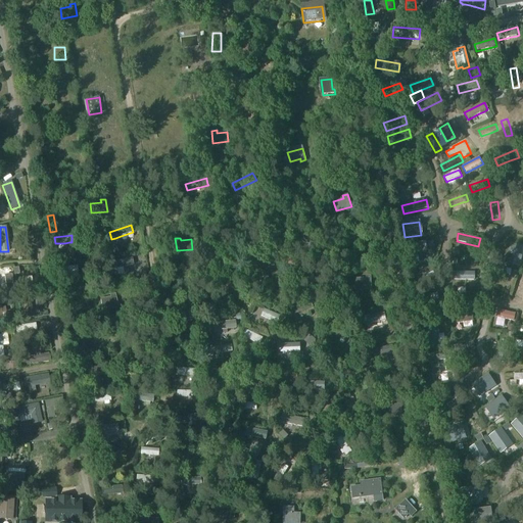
[(425,242),(410,245),(411,251),(420,250),(427,249),(425,242)]
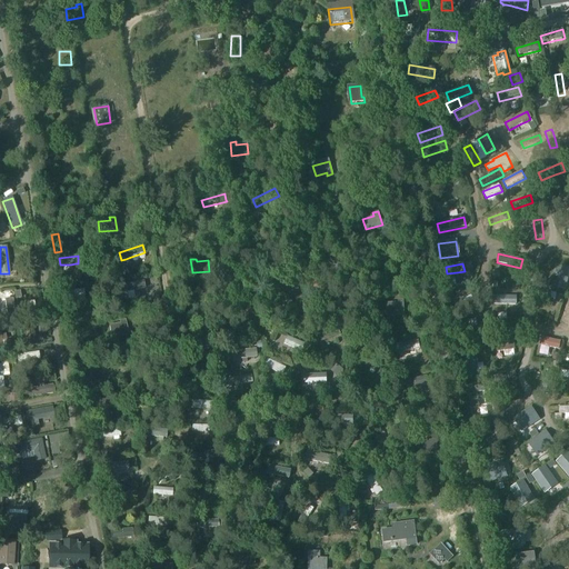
[(568,268),(562,267),(558,288),(566,290),(568,276),(568,268)]
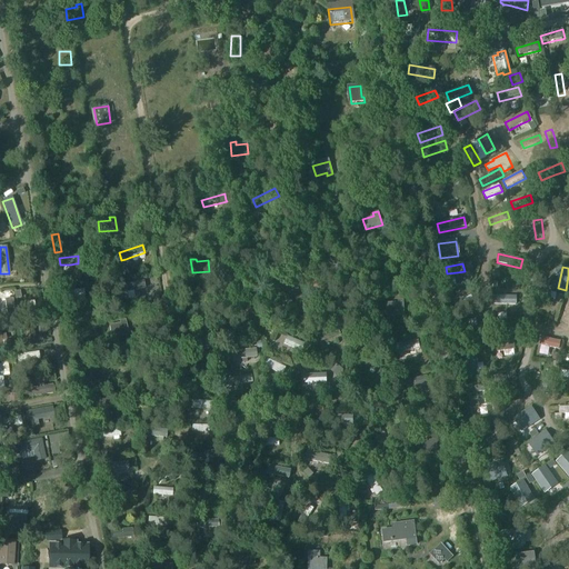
[(285,277),(279,278),(281,291),(298,288),(297,278),(285,279),(285,277)]
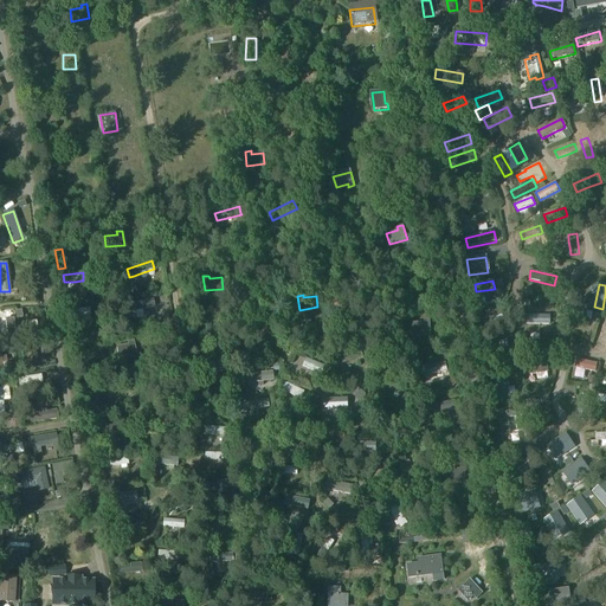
[(153,300),(127,305),(128,313),(135,311),(141,310),(155,308),(153,300)]
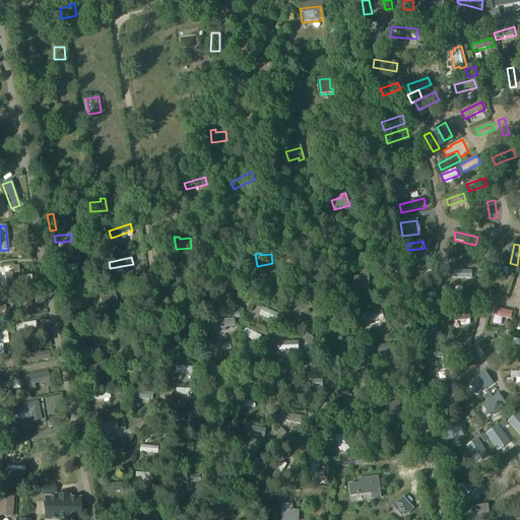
[(430,264),(412,268),(413,274),(419,273),(431,271),(430,264)]
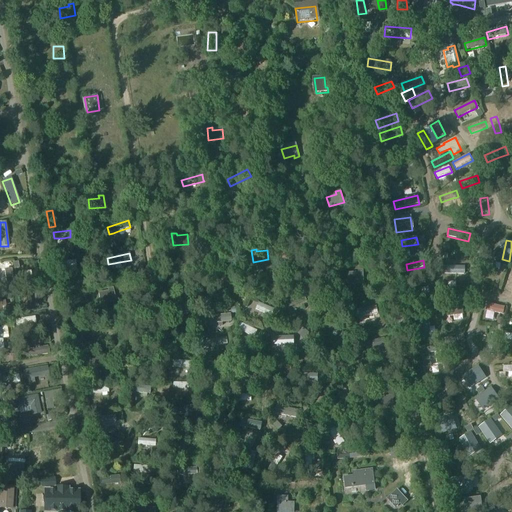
[(485,261),(483,267),(493,269),(498,270),(499,271),(500,264),(485,261)]
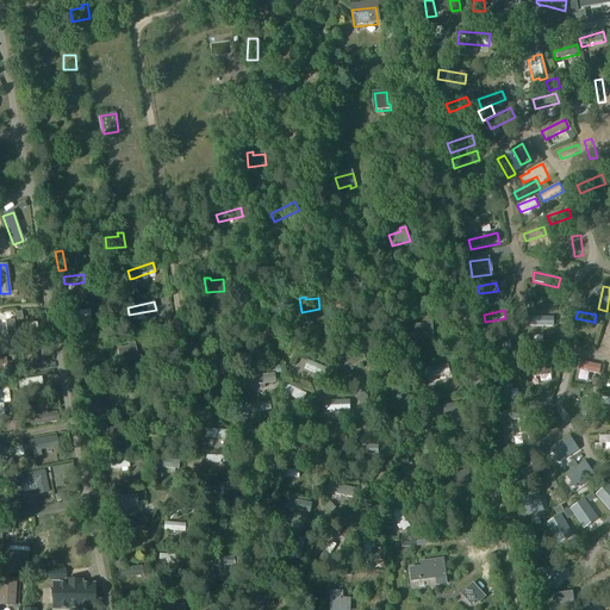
[(529,318),(528,328),(553,328),(553,318),(529,318)]
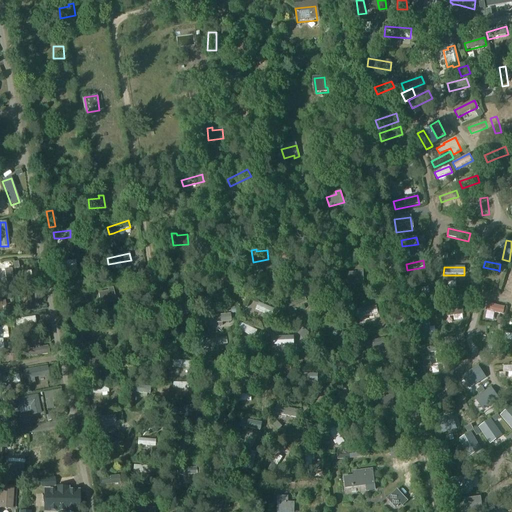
[(11,269),(4,270),(6,283),(7,292),(14,291),(11,269)]
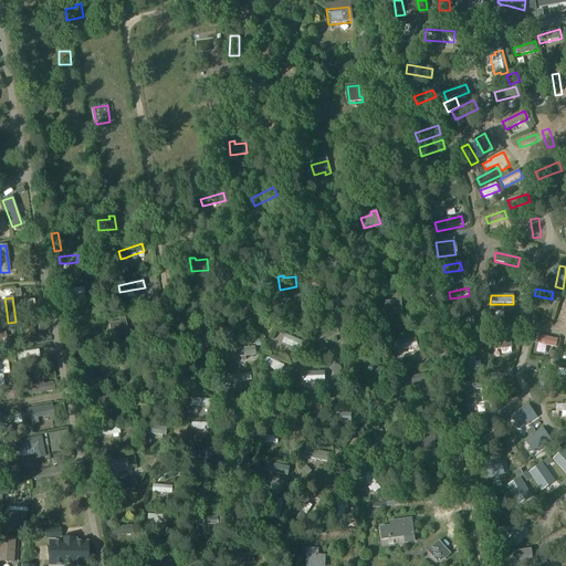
[(396,302),(385,302),(385,313),(402,312),(401,299),(396,299),(396,302)]
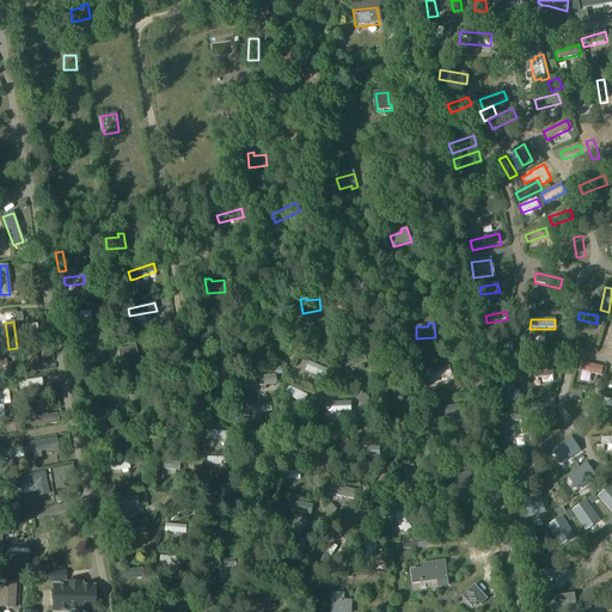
[(611,326),(607,325),(601,346),(611,349),(611,343),(611,326)]
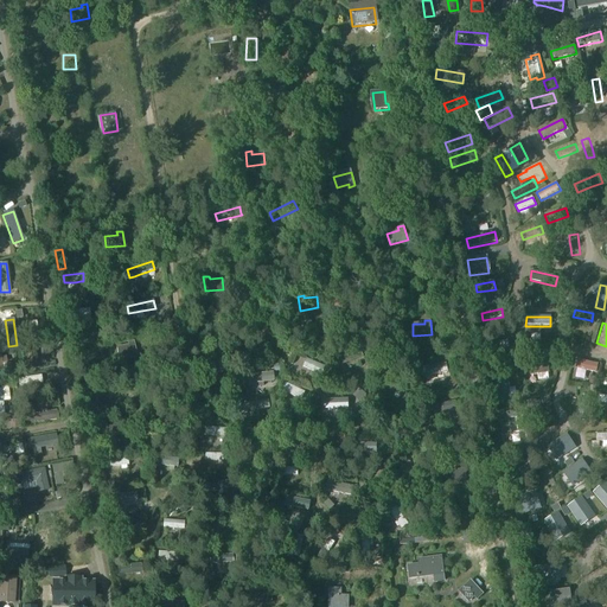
[(45,328),(20,333),(23,343),(48,338),(45,328)]
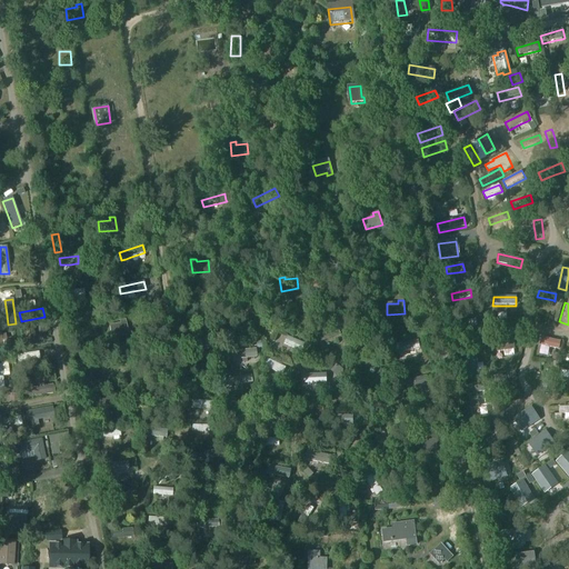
[(237,315),(218,319),(219,328),(239,323),(237,315)]
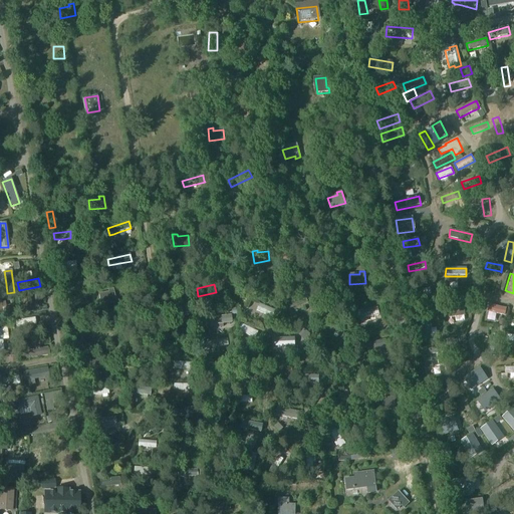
[(430,288),(412,293),(413,299),(422,296),(426,295),(431,294),(430,288)]
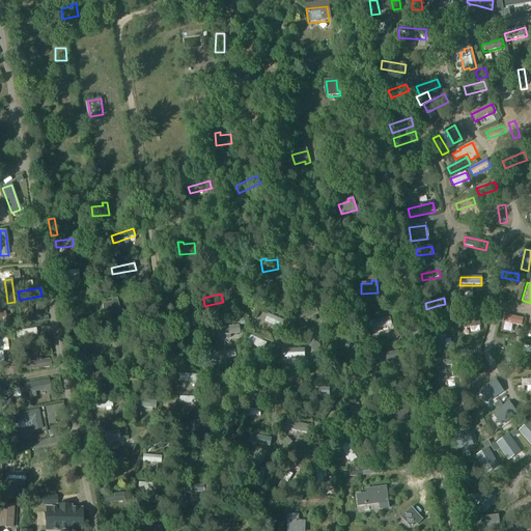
[(112,302),(102,304),(104,314),(119,311),(117,299),(112,300),(112,302)]
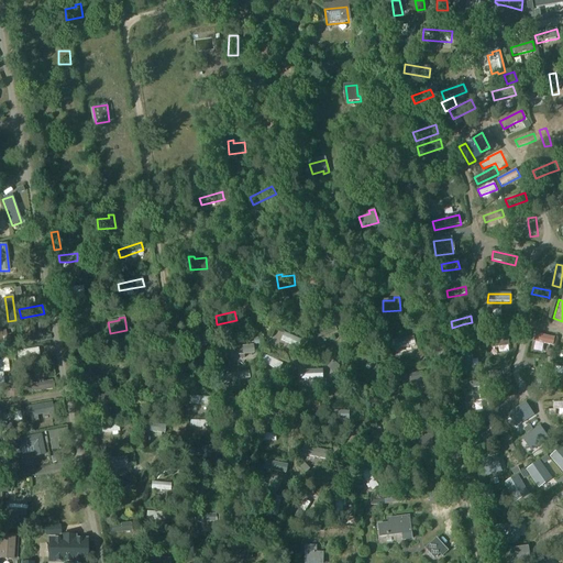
[(32,321),(22,322),(25,343),(36,342),(32,321)]
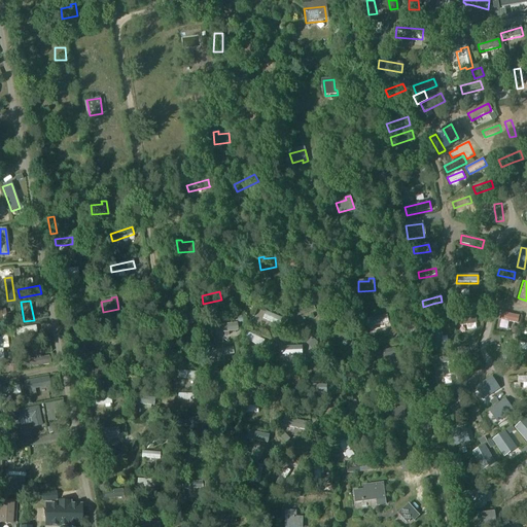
[(313,304),(292,311),(295,318),(315,310),(313,304)]
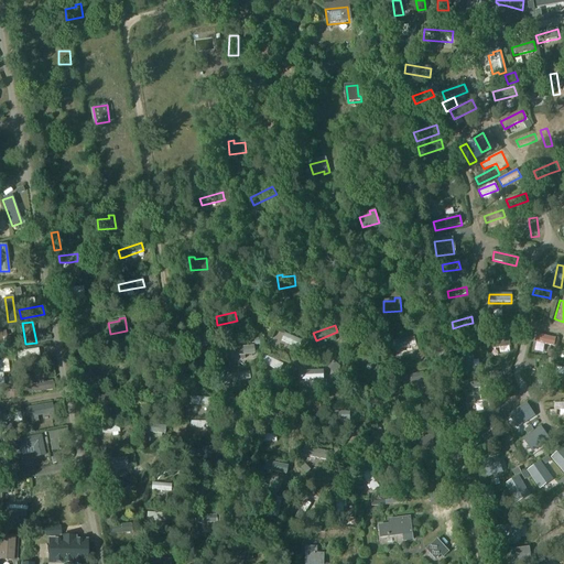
[(513,325),(492,328),(494,336),(514,333),(513,325)]
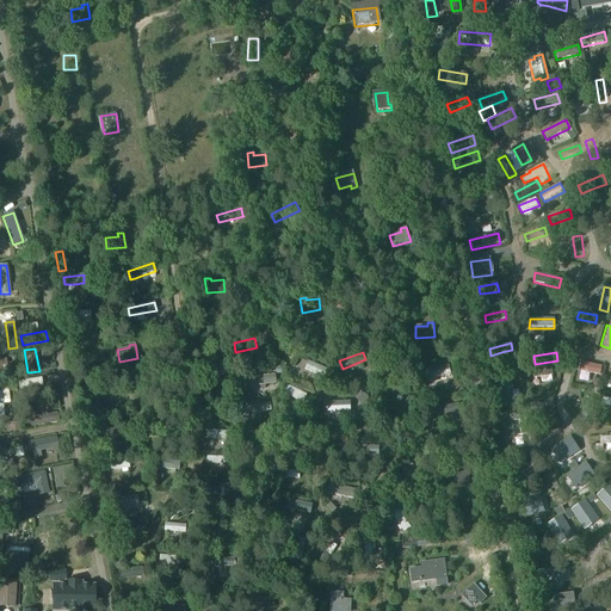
[(308,362),(304,370),(316,375),(320,376),(323,378),(327,370),(308,362)]
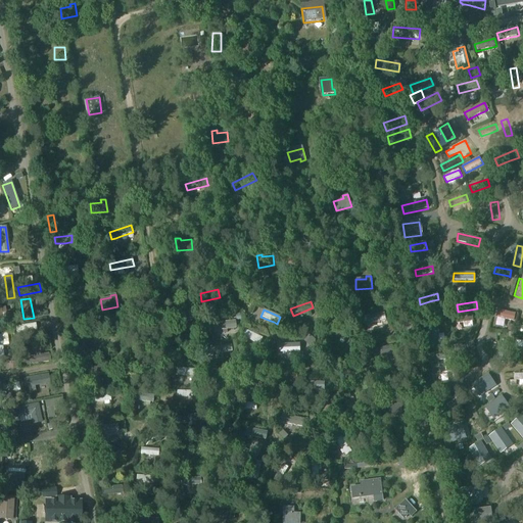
[(498,311),(496,318),(514,322),(516,315),(498,311)]
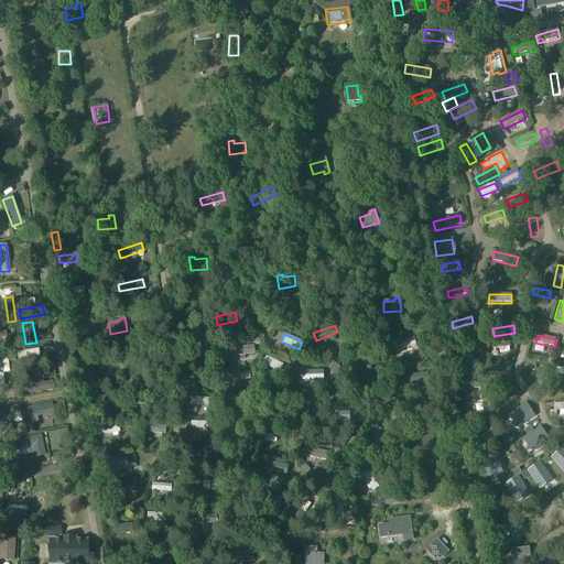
[(210,336),(184,339),(186,349),(212,345),(210,336)]
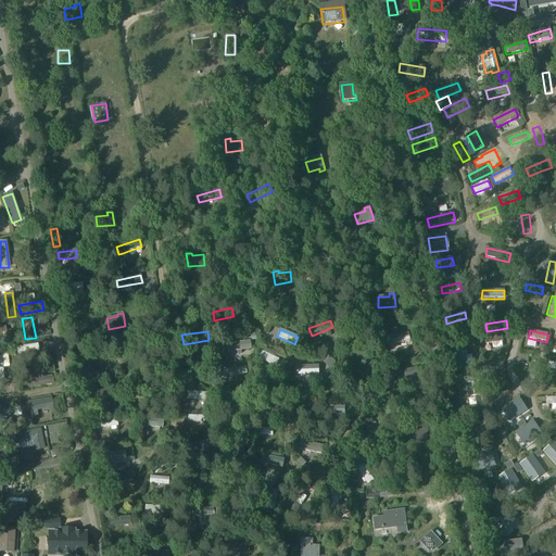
[(408,333),(387,338),(389,345),(411,341),(408,333)]
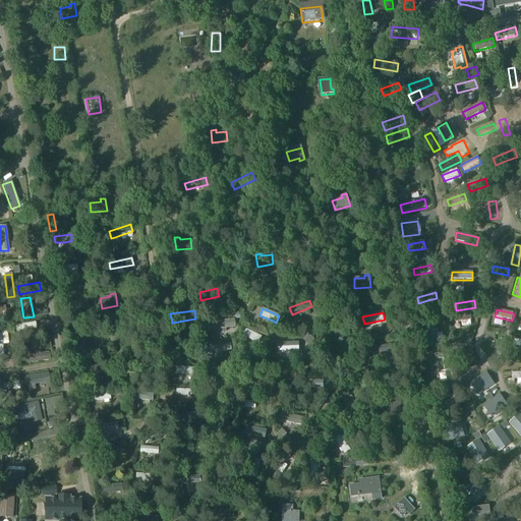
[(471,314),(454,316),(455,323),(461,322),(470,321),(472,321),(471,314)]
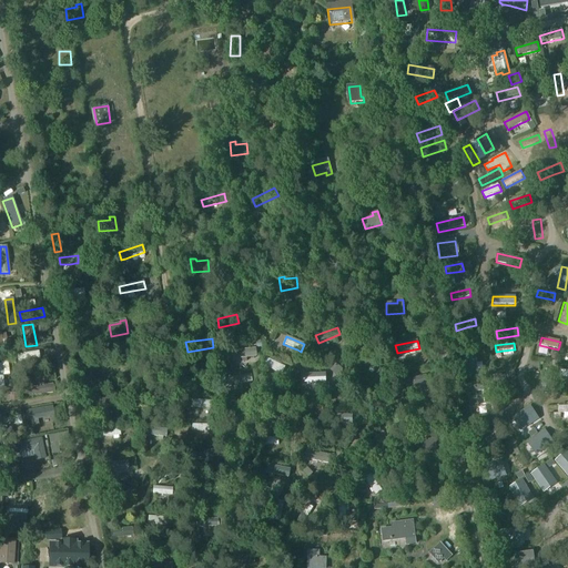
[(255,348),(232,352),(233,359),(243,358),(246,358),(256,357),(257,357),(256,348),(255,348)]
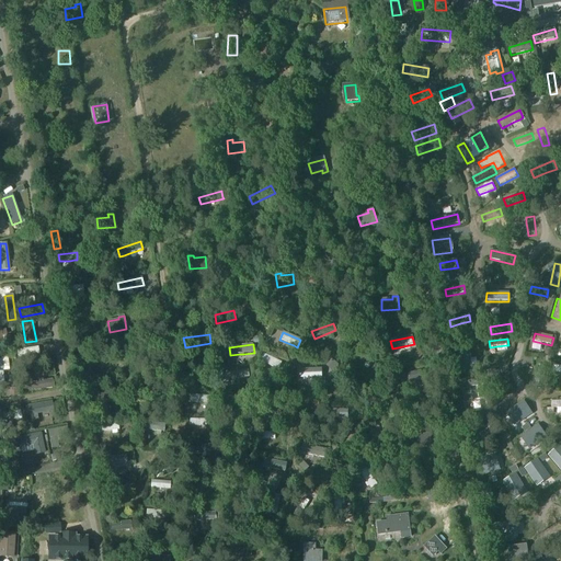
[(37,347),(16,351),(18,358),(38,355),(37,347)]
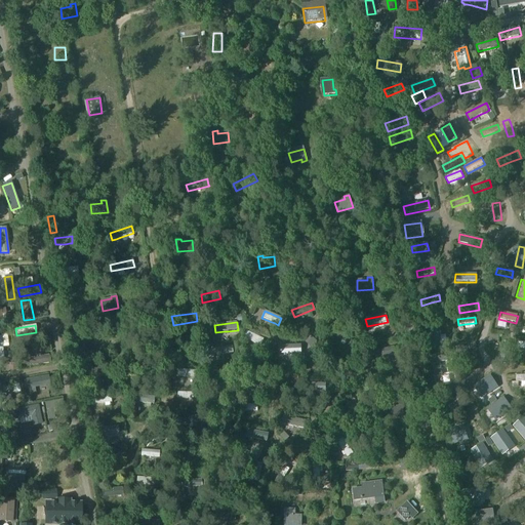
[(440,344),(438,325),(428,325),(429,344),(440,344)]
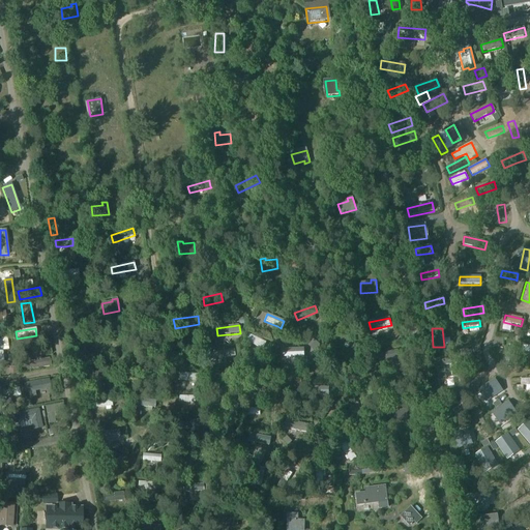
[(249,334),(246,342),(263,350),(266,343),(249,334)]
